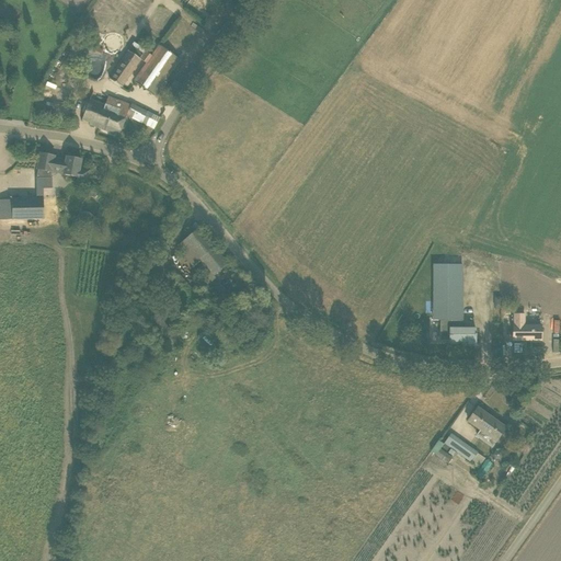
[(179,59),(170,53),(159,46),(152,56),(146,52),(140,60),(146,65),(134,81),(153,95),(179,59)]
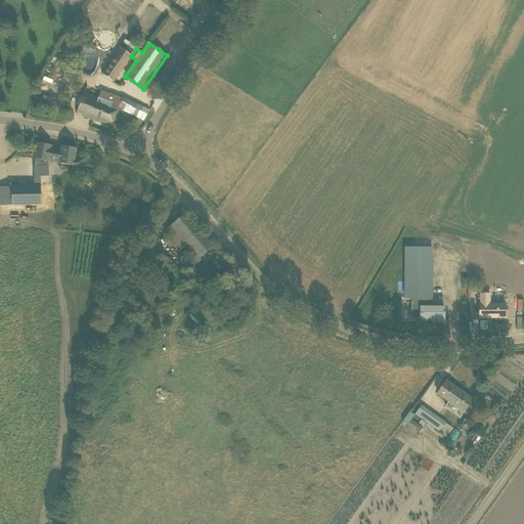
[(120,48),(101,74),(113,82),(131,56),(120,48)]
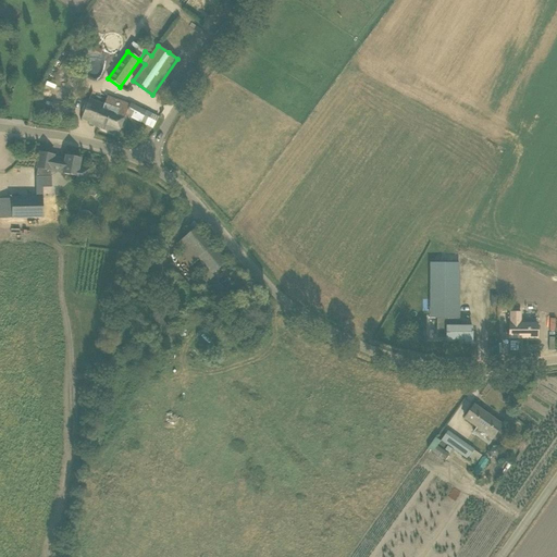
[(130,104),(108,96),(104,103),(89,98),(81,121),(82,121),(83,119),(89,122),(88,124),(118,135),(130,104)]
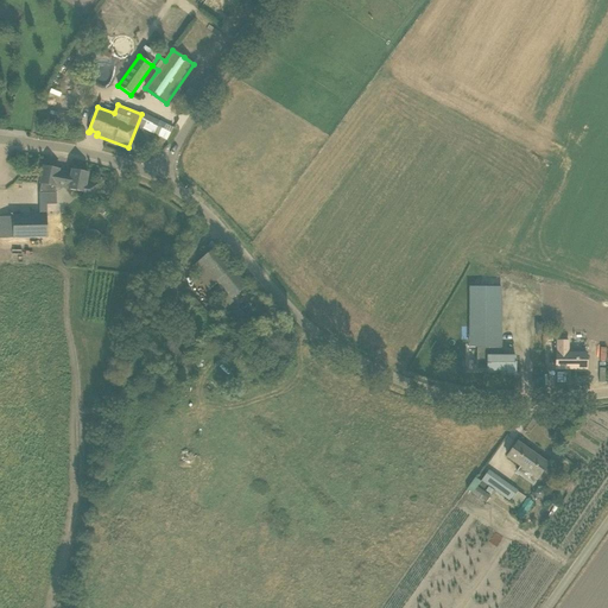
[(144,113),(138,127),(154,134),(160,121),(144,113)]
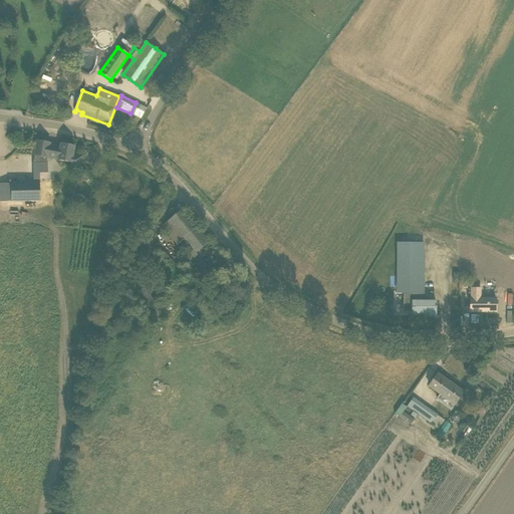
[(35,156),(33,164),(47,163),(48,158),(58,160),(70,163),(70,166),(79,168),(81,157),(72,155),(74,147),(66,145),(61,144),(60,147),(49,145),(50,144),(36,141),(34,156),(35,156)]
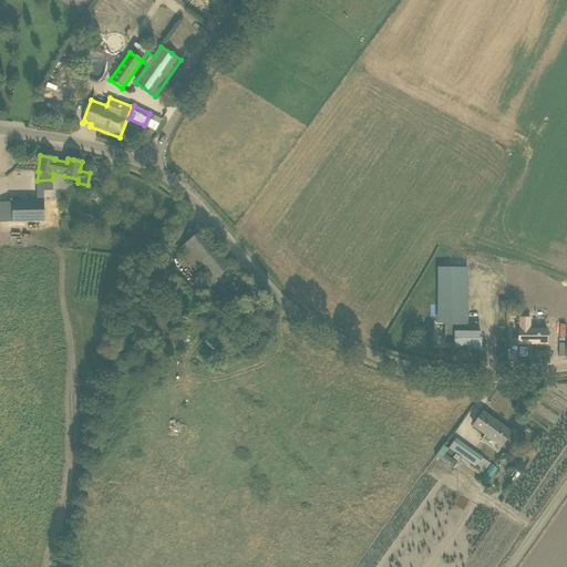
[(43,200),(11,200),(11,223),(43,223),(43,200)]
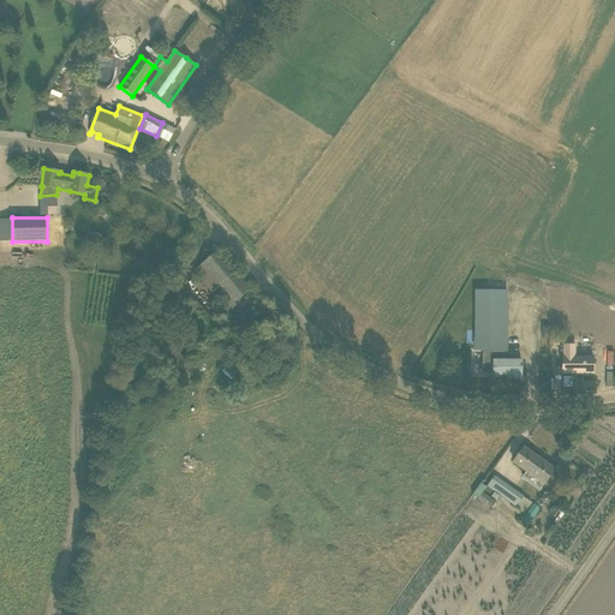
[(561,228),(548,254),(554,257),(567,231),(561,228)]
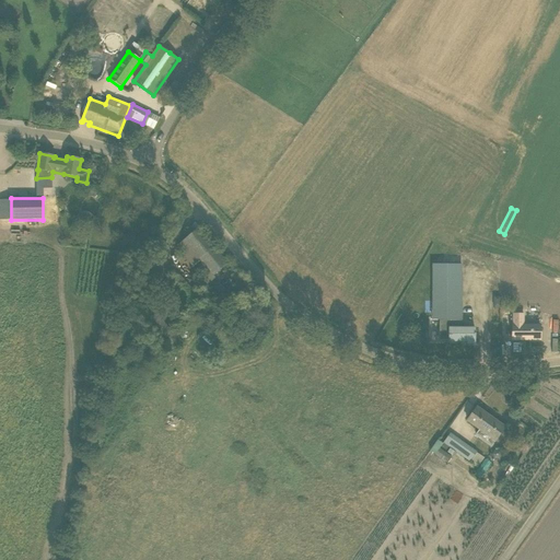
[(241,279),(198,228),(176,246),(208,284),(210,282),(221,295),(241,279)]
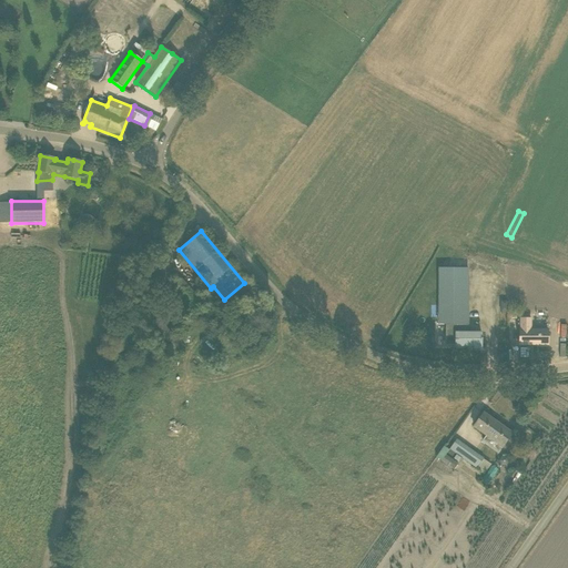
[(482,333),(468,333),(468,324),(467,269),(439,269),(439,324),(456,324),(456,333),(455,333),(455,346),(456,346),(474,346),(474,348),(480,348),(482,348),(482,341),(482,333)]
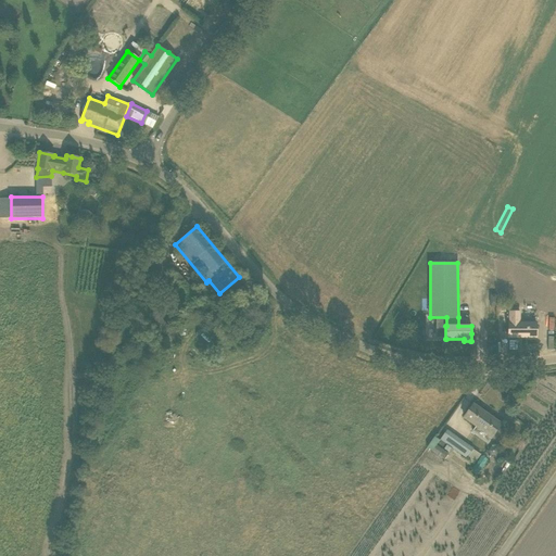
[(508,337),(536,338),(536,323),(519,323),(519,312),(509,312),(509,323),(508,323),(508,337)]
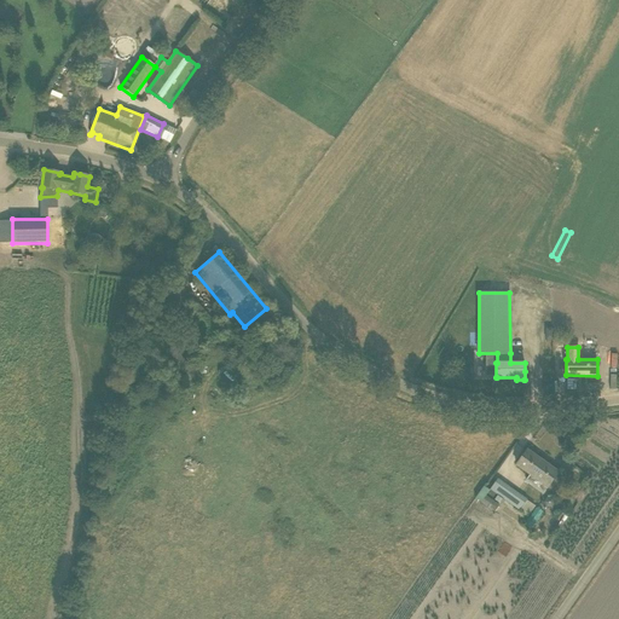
[(543,492),(548,487),(557,472),(527,450),(516,464),(541,482),(537,489),(543,492)]
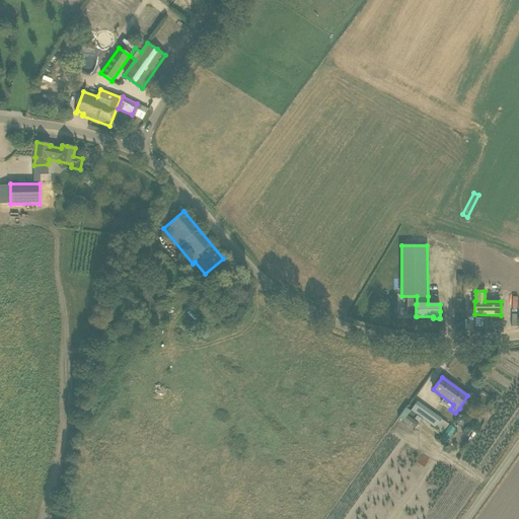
[(442,419),(427,409),(417,401),(409,414),(428,428),(429,426),(435,430),(442,419)]
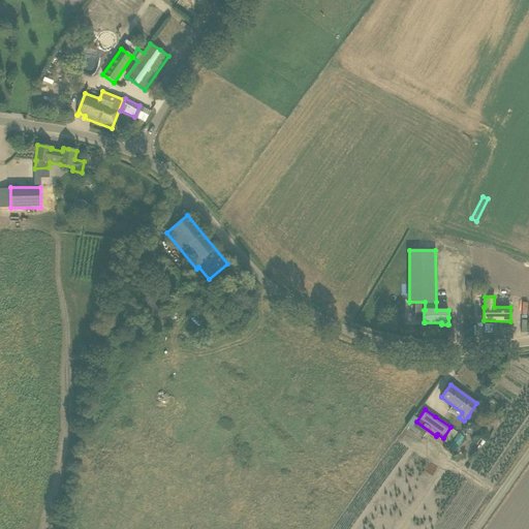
[(423,437),(427,432),(414,424),(411,429),(423,437)]
